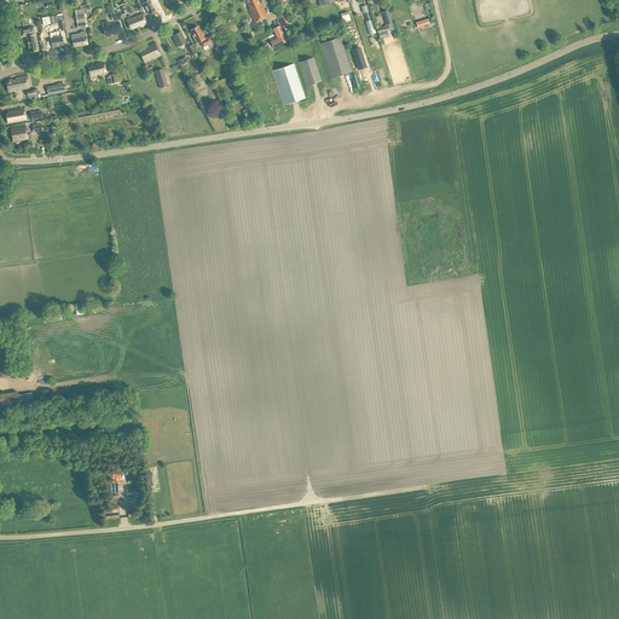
[(152,9),(154,7),(150,1),(151,0),(145,0),(146,1),(143,4),(146,11),(148,11),(150,15),(155,11),(152,9)]
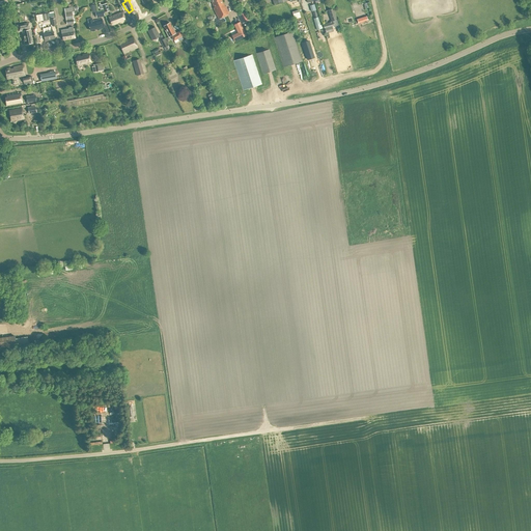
[(219,19),(229,14),(226,6),(224,6),(221,0),(213,0),(212,1),(215,7),(214,8),(219,19)]
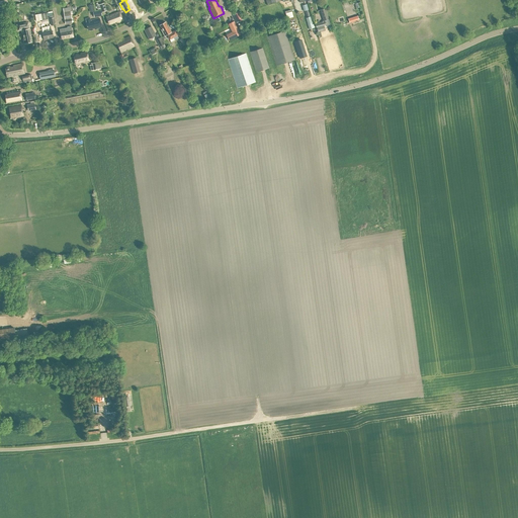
[(72,23),(72,22),(73,22),(71,7),(63,9),(66,24),(72,23)]
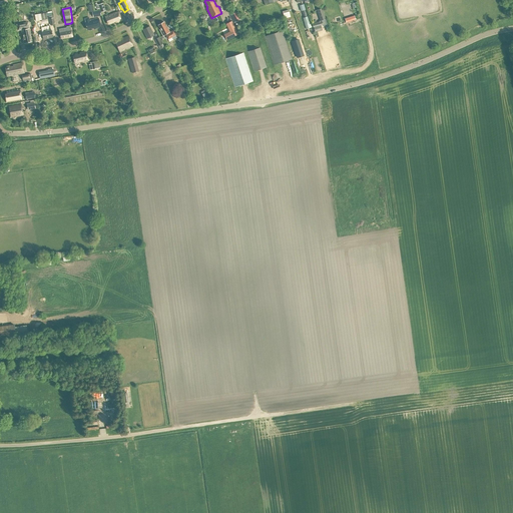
[(322,8),(317,10),(320,21),(323,20),(326,29),(329,28),(322,8)]
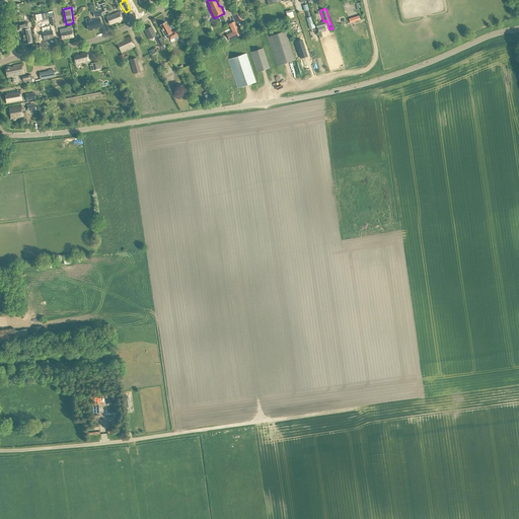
[(117,23),(123,20),(120,12),(106,17),(109,24),(117,21),(117,23)]
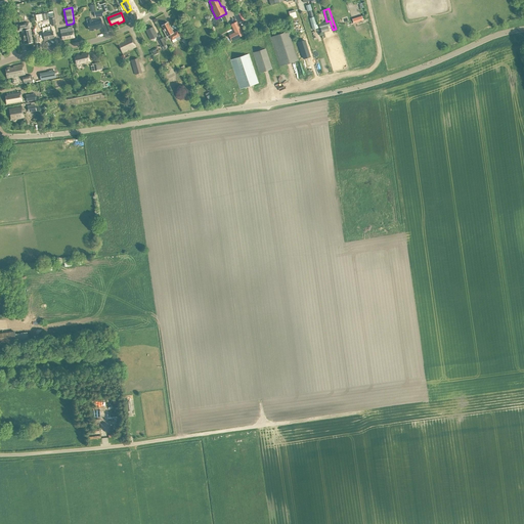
[(235,15),(239,24),(245,20),(241,12),(235,15)]
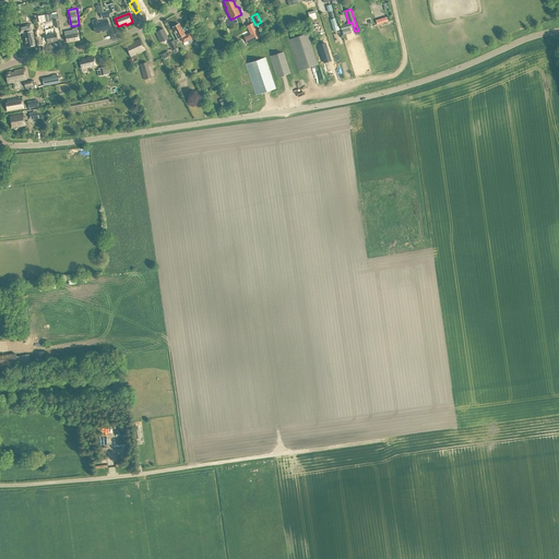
[(103,32),(110,31),(107,20),(98,22),(98,23),(97,23),(97,20),(93,21),(93,23),(93,24),(94,32),(96,32),(97,34),(100,33),(99,32),(103,31),(103,32)]
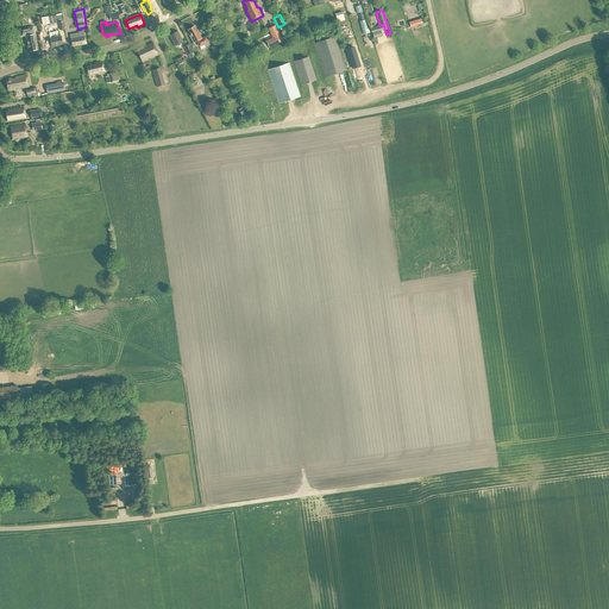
[(272,38),(265,41),(269,48),(283,42),(275,25),(268,29),(272,38)]
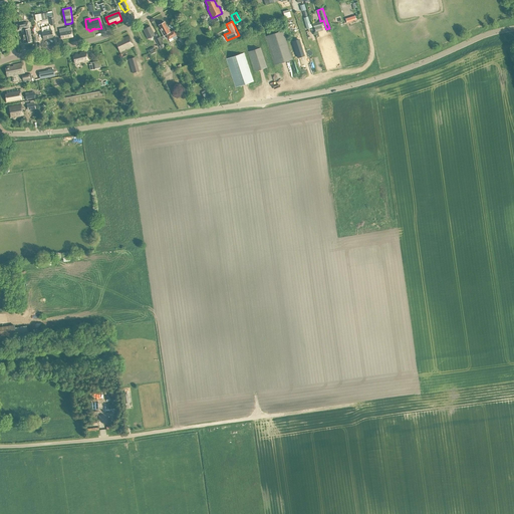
[(29,28),(27,22),(27,23),(17,25),(18,31),(21,30),(23,38),(24,38),(25,43),(31,42),(30,36),(31,36),(29,28)]
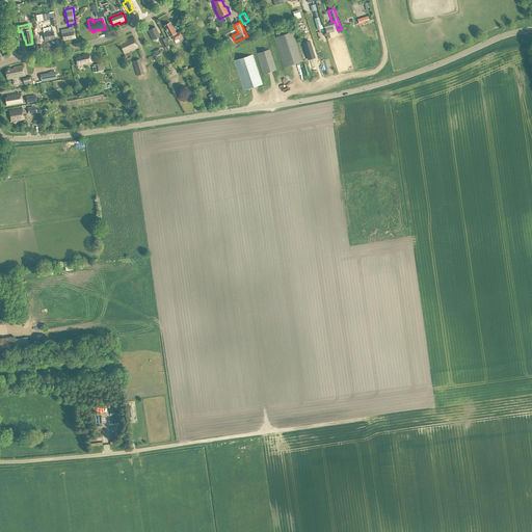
[(171,27),(169,23),(164,26),(166,30),(165,30),(169,37),(171,36),(175,41),(176,44),(184,40),(182,36),(180,32),(177,33),(173,27),(171,27)]
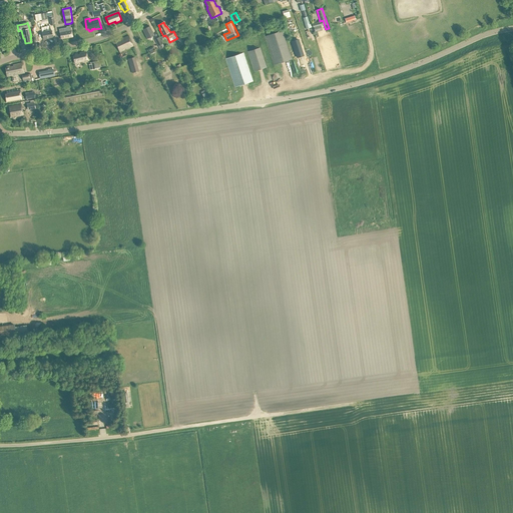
[(314,27),(315,32),(322,31),(321,25),(319,26),(318,22),(313,23),(314,27)]
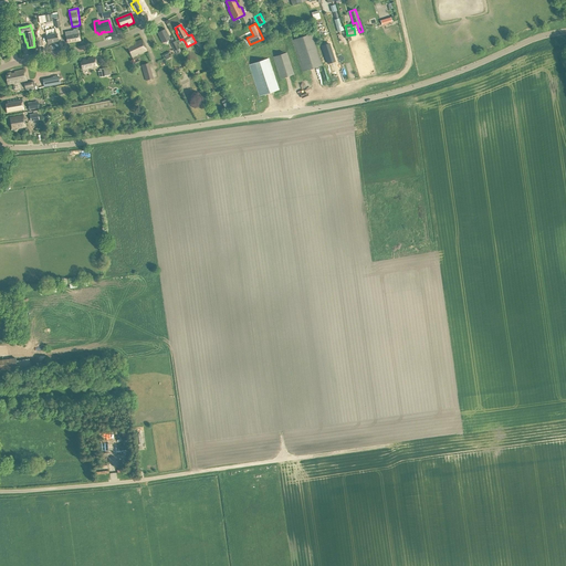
[(73,30),(73,31),(65,32),(67,43),(80,41),(79,32),(77,29),(73,30)]
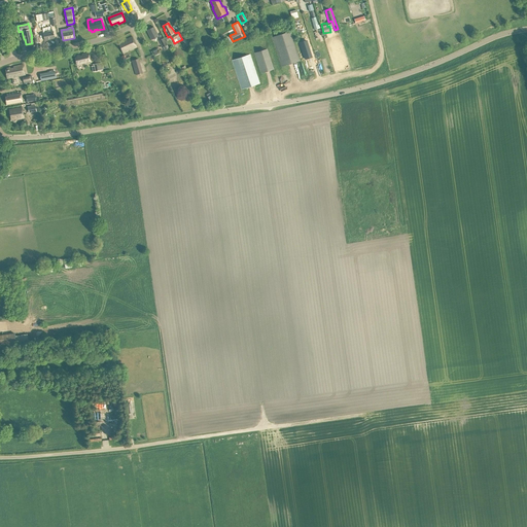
[(159,36),(153,27),(146,31),(151,40),(159,36)]
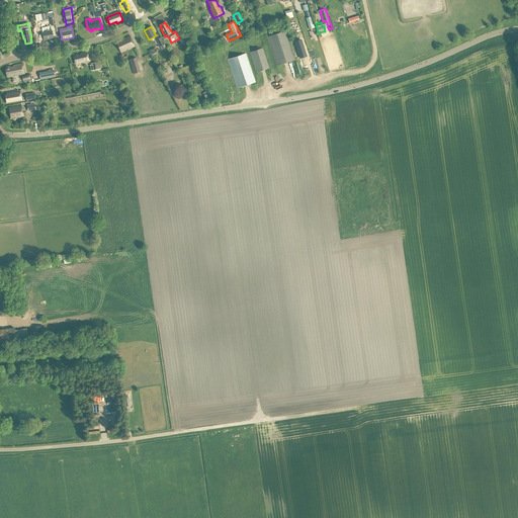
[(44,39),(54,37),(52,30),(46,31),(46,32),(42,32),(44,39)]
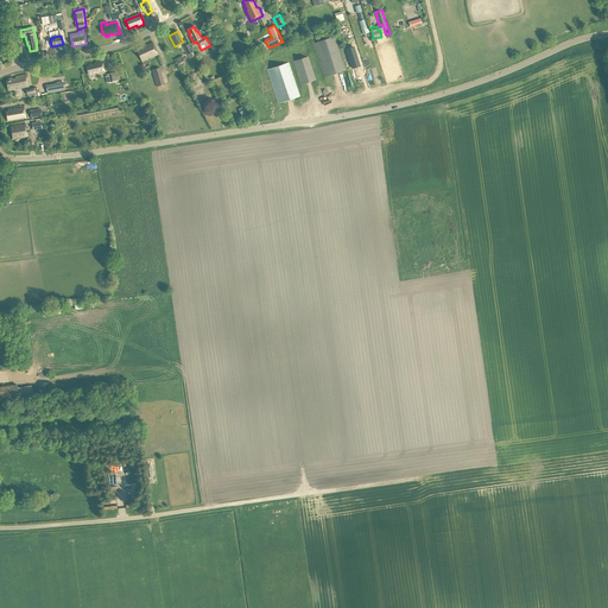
[(325,77),(346,70),(335,37),(330,38),(329,36),(318,39),(318,42),(314,43),(325,77)]
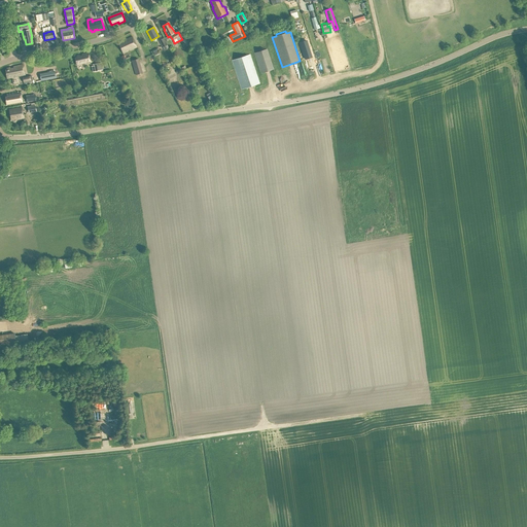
[(137,47),(132,37),(126,39),(126,41),(124,42),(123,41),(120,42),(120,44),(119,45),(123,54),(128,51),(128,50),(129,49),(130,50),(137,47)]
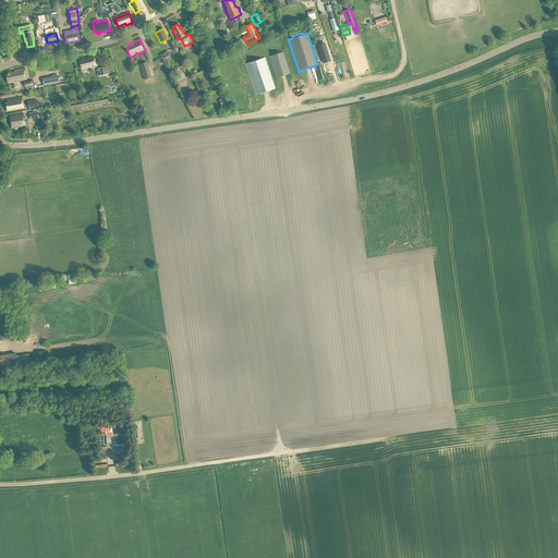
[(168,43),(174,53),(179,51),(176,45),(177,44),(176,40),(173,41),(173,40),(168,43)]
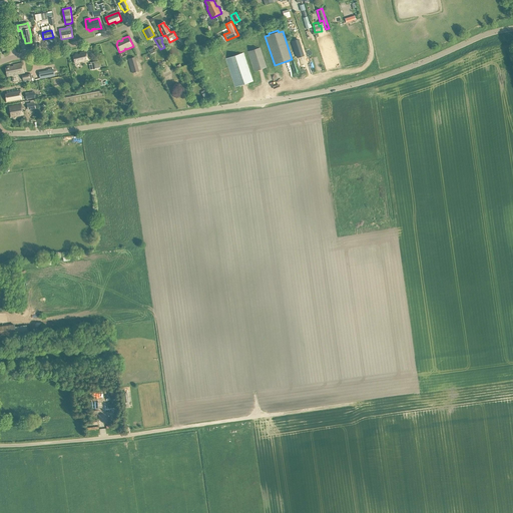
[(297,57),(304,55),(299,40),(292,42),(297,57)]
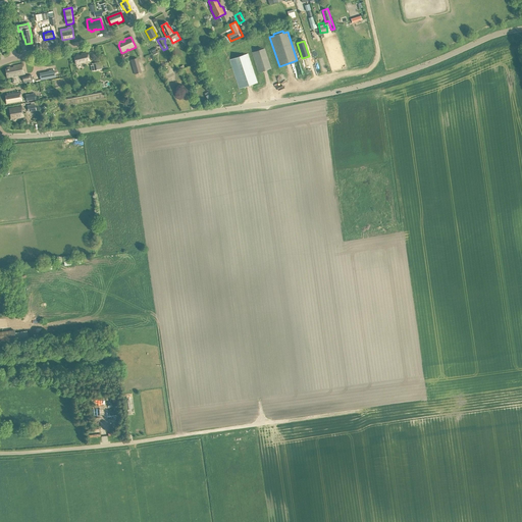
[(259,72),(271,69),(264,49),(252,52),(259,72)]
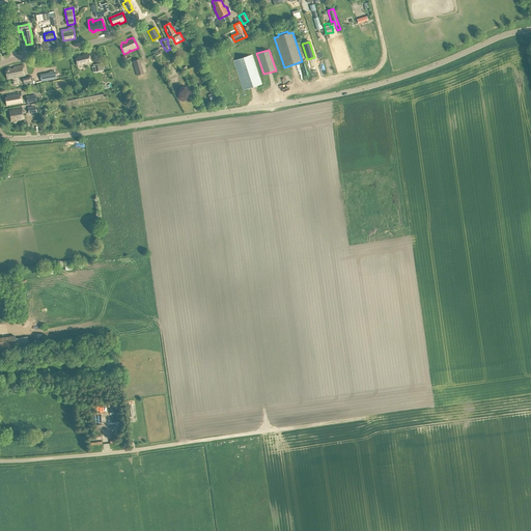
[(91,62),(89,53),(83,55),(83,56),(80,57),(80,55),(77,56),(78,58),(76,58),(77,66),(91,62)]
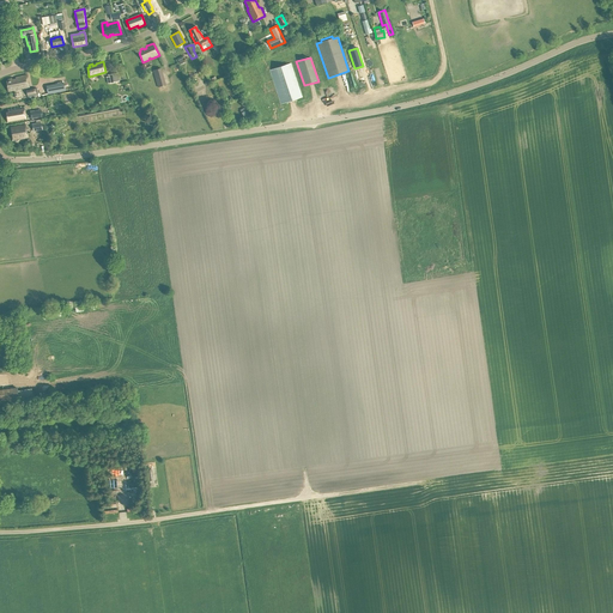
[(269,71),(280,104),(302,97),(291,64),(269,71)]
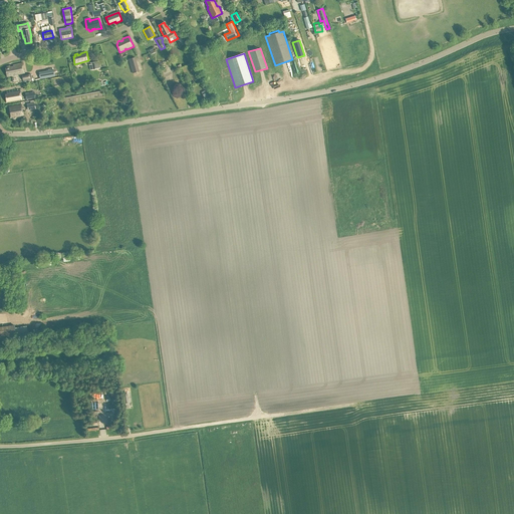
[(133,73),(139,71),(135,57),(129,59),(133,73)]
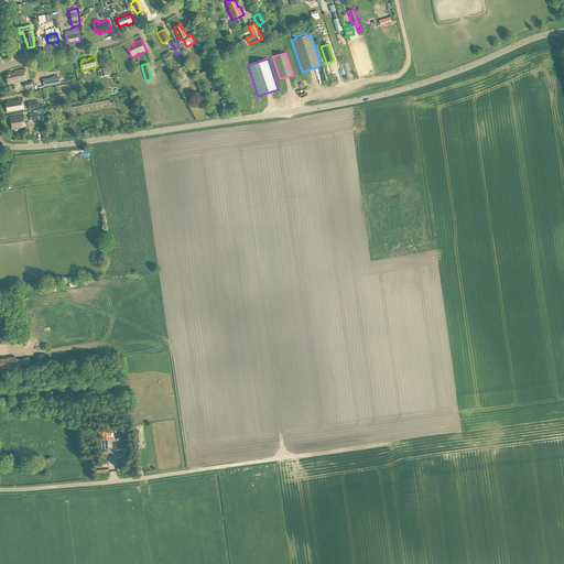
[(98,72),(99,77),(110,75),(108,67),(100,68),(100,71),(98,72)]
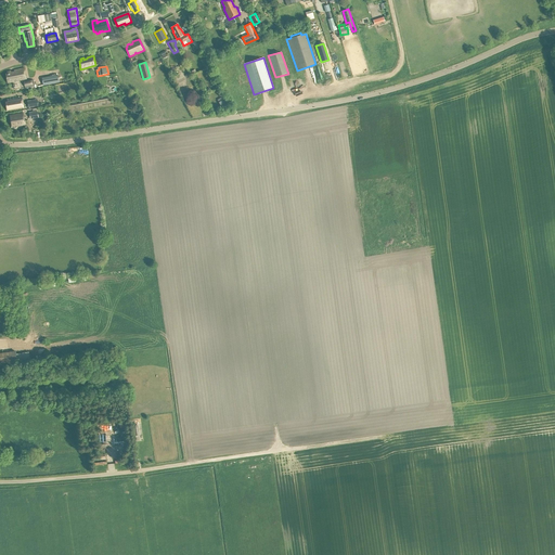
[(26,79),(24,67),(14,69),(14,73),(11,73),(11,71),(7,72),(7,74),(5,74),(8,84),(26,79)]
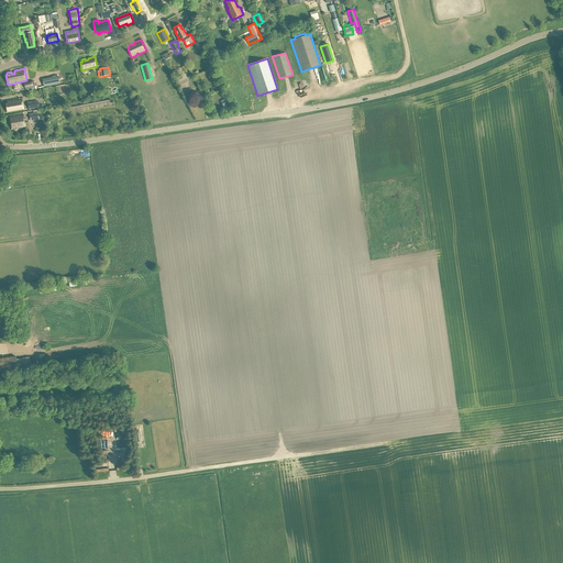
[(58,76),(43,78),(44,87),(59,84),(58,76)]
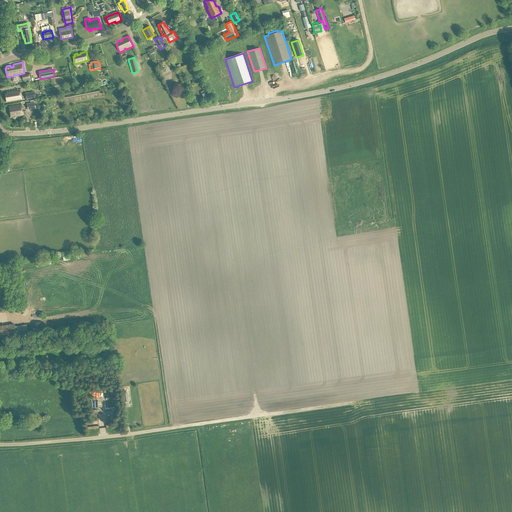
[(23,81),(32,79),(30,73),(22,75),(23,81)]
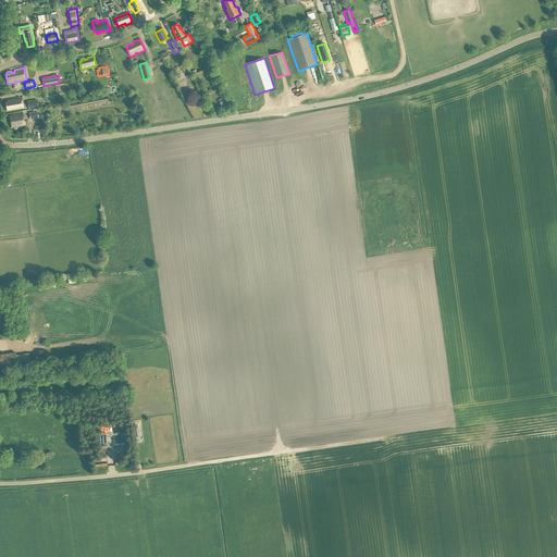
[(24,109),(22,97),(8,100),(8,102),(5,102),(7,111),(24,109)]
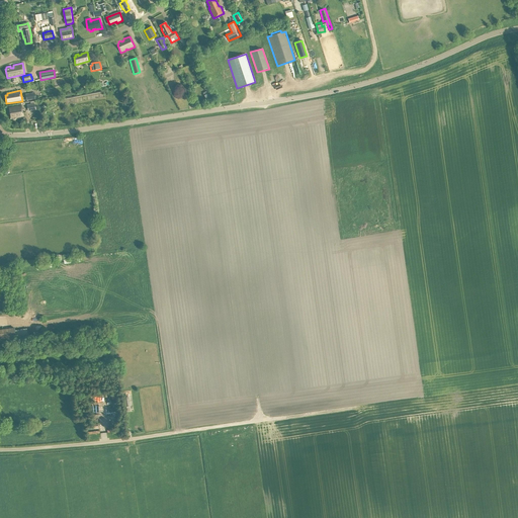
[(207,99),(212,97),(208,90),(203,92),(207,99)]
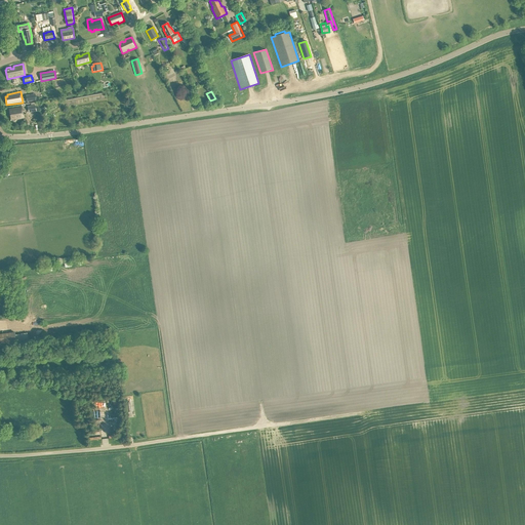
[(24,118),(22,107),(11,109),(11,111),(9,111),(11,121),(14,120),(24,118)]
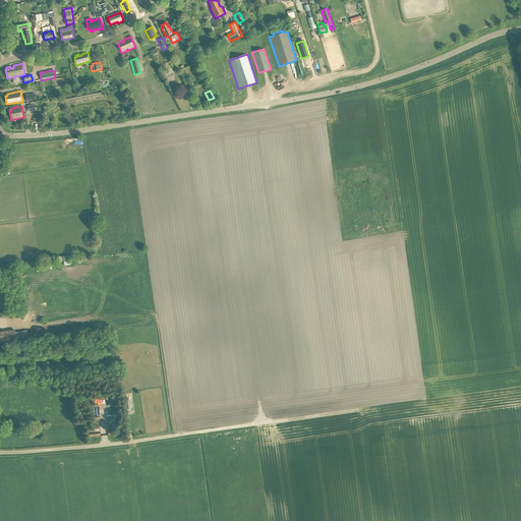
[(0,344),(16,342),(29,341),(26,330),(15,332),(14,330),(0,331),(0,344)]
